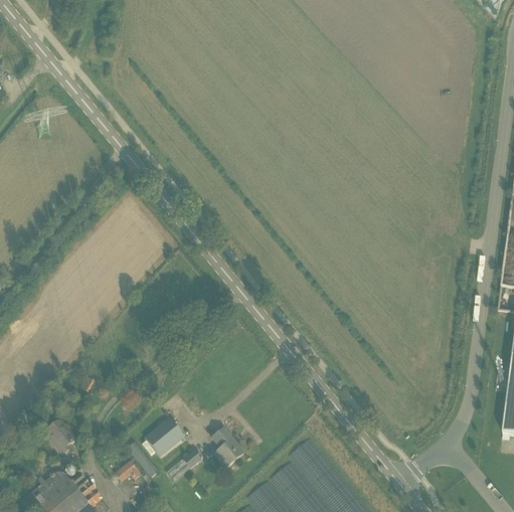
[(513,433),(513,333),(500,431),(513,433)]
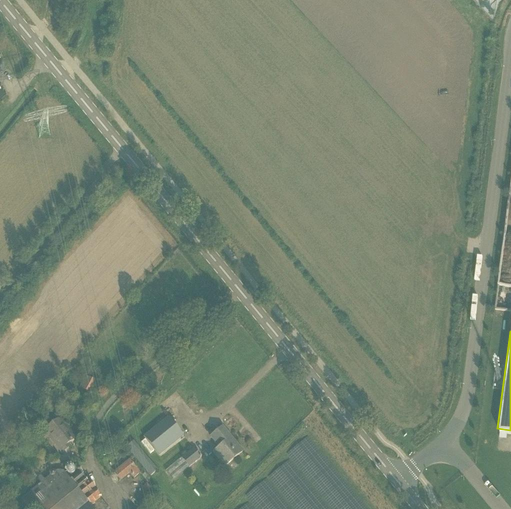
[(182,433),(167,414),(142,434),(157,453),(182,433)]
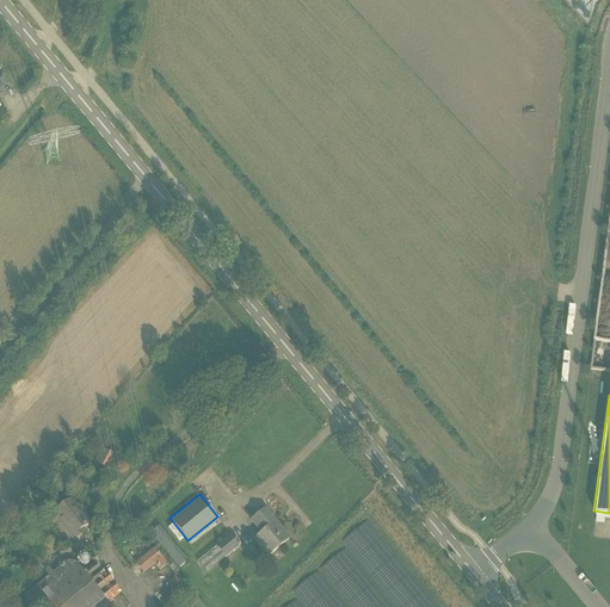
[(71,499),(62,506),(53,514),(72,539),(82,531),(80,527),(86,521),(75,508),(78,507),(71,499)]
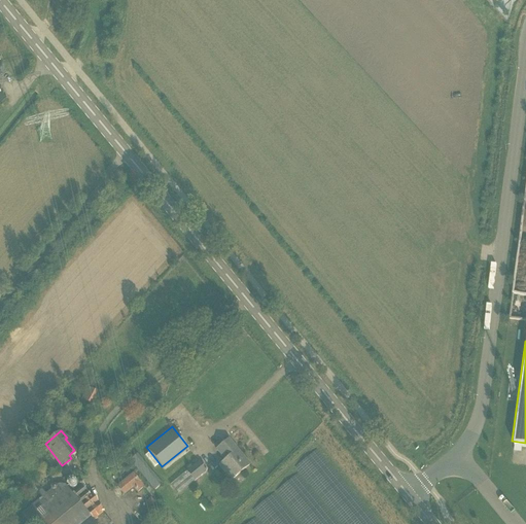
[(230,479),(241,468),(249,462),(228,437),(215,447),(224,458),(217,463),(230,479)]
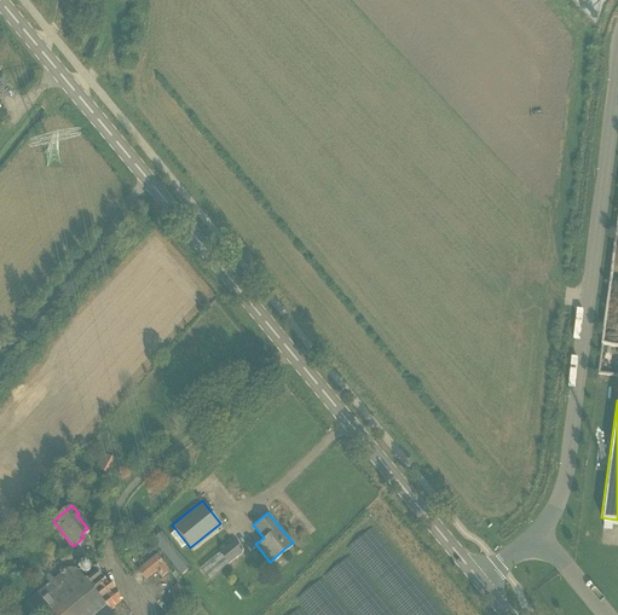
[(134,531),(136,522),(136,521),(127,520),(125,531),(133,532),(134,531)]
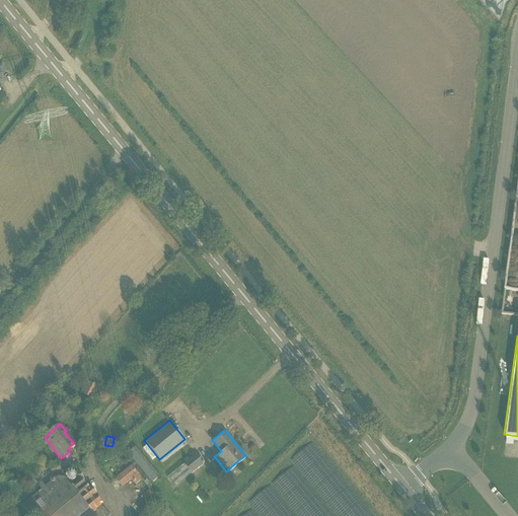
[(155,454),(146,443),(142,446),(151,457),(155,454)]
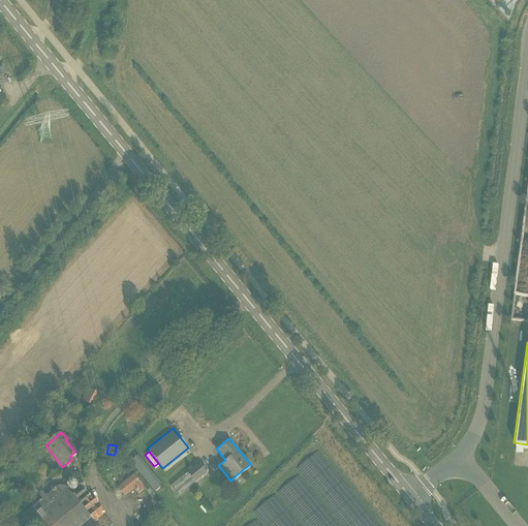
[(162,484),(137,454),(128,461),(154,491),(162,484)]
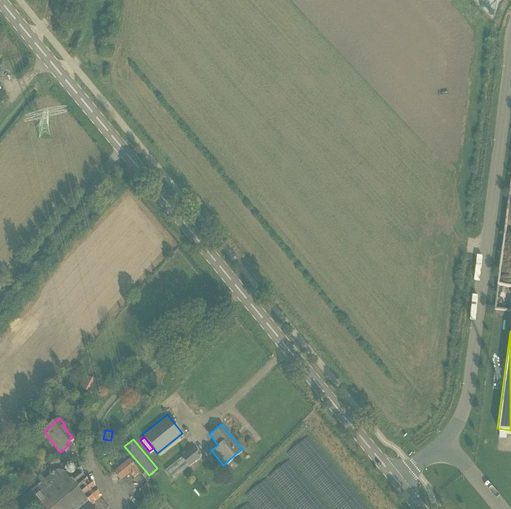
[(192,445),(185,452),(180,455),(188,465),(200,455),(192,445)]
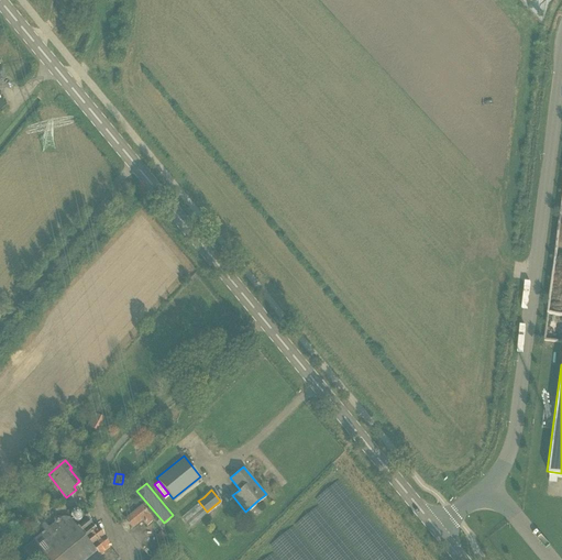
[(129,513),(136,523),(141,518),(145,524),(153,517),(141,503),(129,513)]
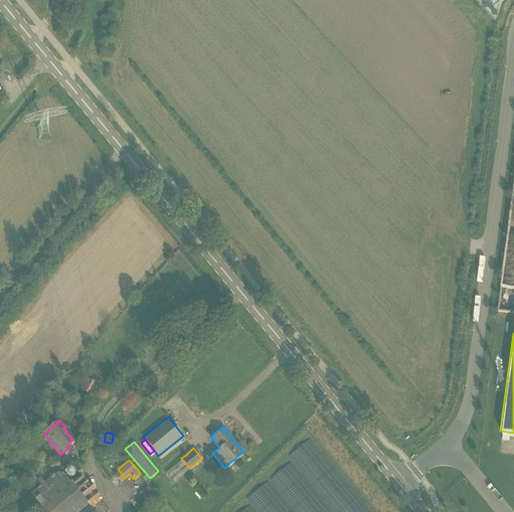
[(173,464),(165,472),(174,480),(186,467),(182,464),(178,468),(173,464)]
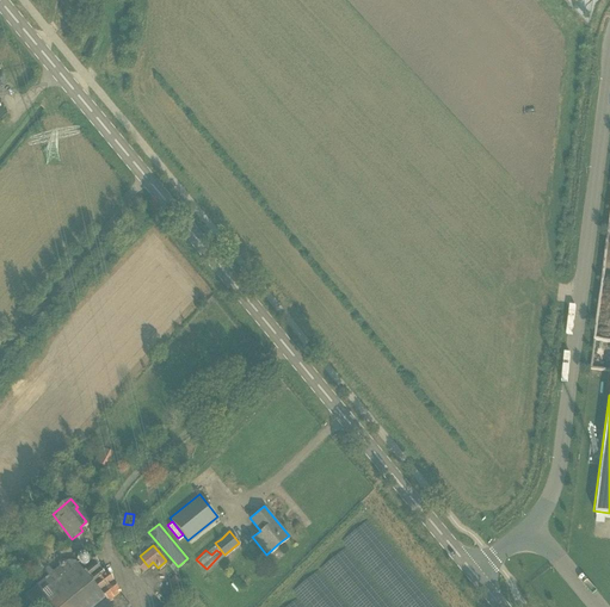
[(87,552),(78,561),(69,567),(63,559),(61,558),(57,561),(59,564),(24,593),(35,606),(112,606),(108,600),(118,592),(87,552)]
